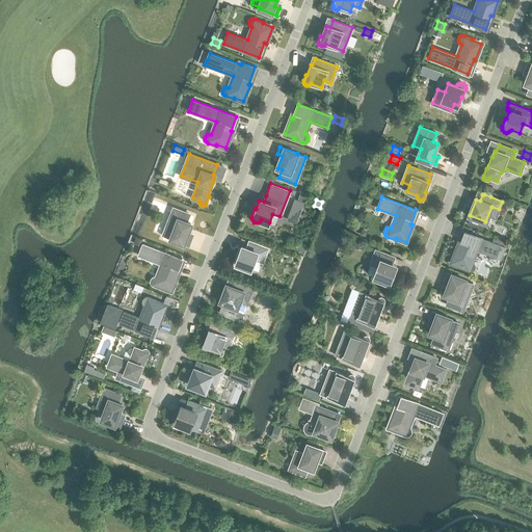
[(170,239),(188,245),(191,238),(186,236),(191,224),(186,222),(189,214),(174,208),(163,235),(171,238),(170,239)]
